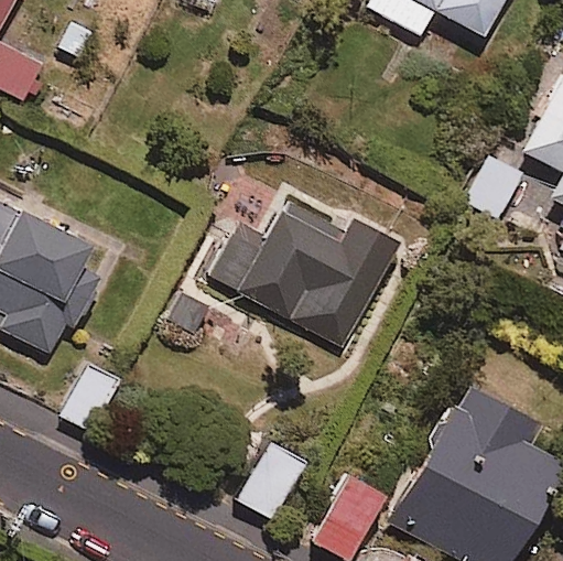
[(0,88),(19,99),(40,64),(0,41),(0,27),(15,0),(0,0),(0,88)]
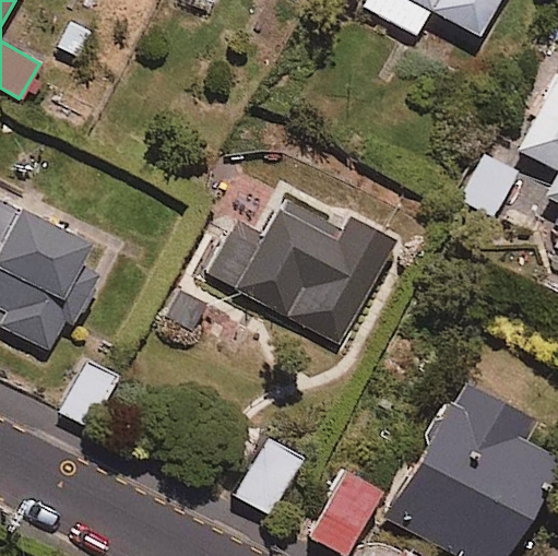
[(367,0),(365,6),(415,35),(429,10),(481,38),(501,0),(367,0)]
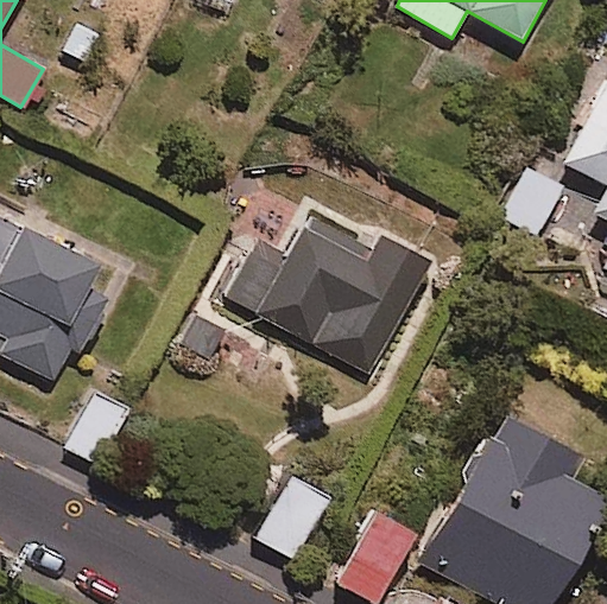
[(606,56),(596,51),(552,148),(599,170),(585,198),(606,208),(606,237),(598,259),(606,262),(606,56)]
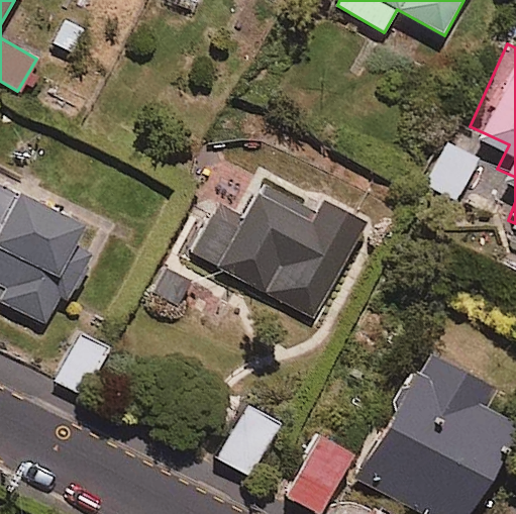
[(470,159),(443,145),(428,177),(454,190),(470,159)]
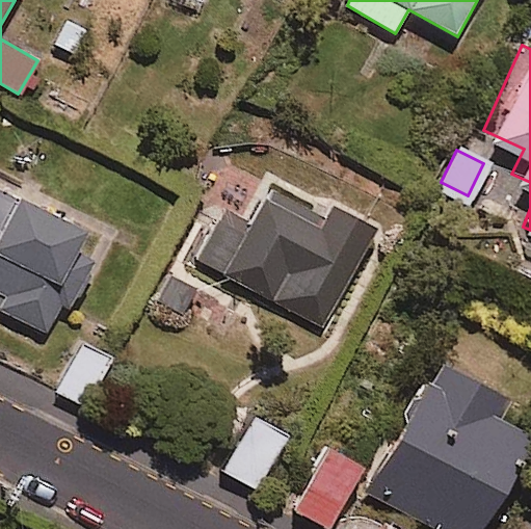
[(105,241),(0,191),(0,302),(62,333),(105,241)]
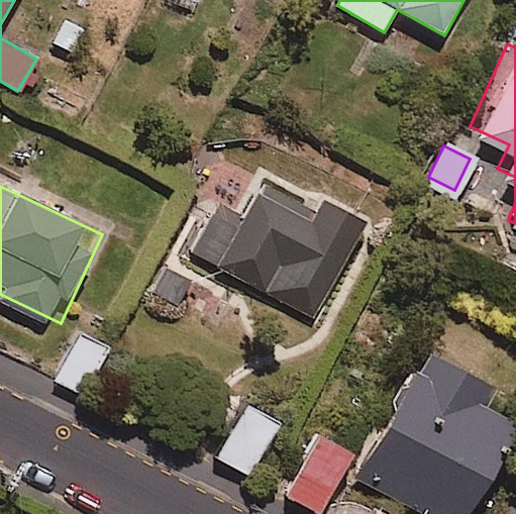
[(318,217),(264,188),(246,221),(217,205),(192,252),(316,319),(367,227),(325,204),(318,217)]
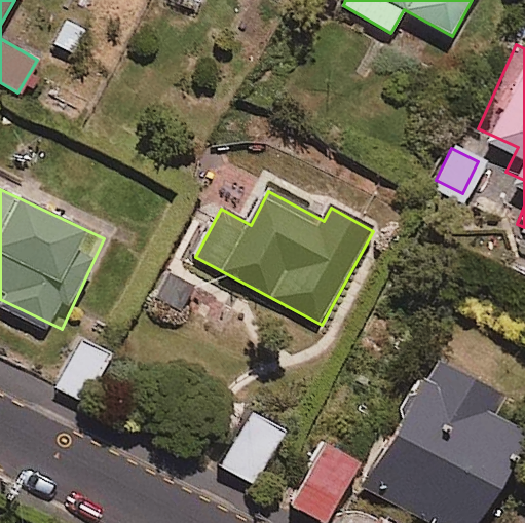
[(111,357),(82,341),(58,387),(86,403),(111,357)]
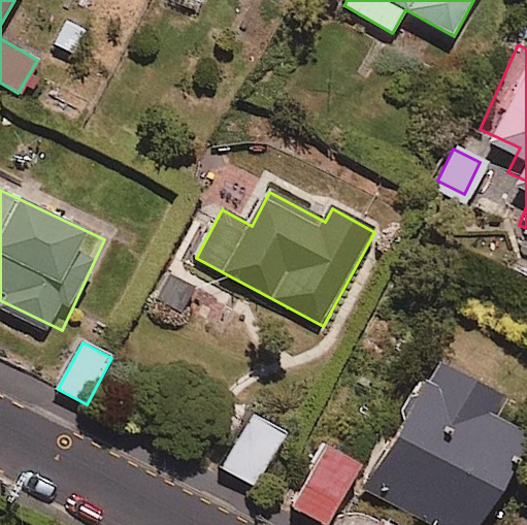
[(507,404),(440,367),(374,485),(446,524),(483,524),(526,447),(526,440),(497,424),(507,404)]
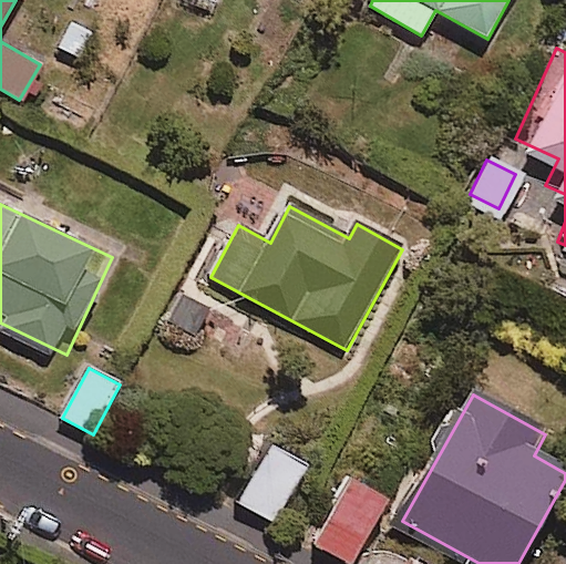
[(306,469),(270,448),(237,501),(273,523),(306,469)]
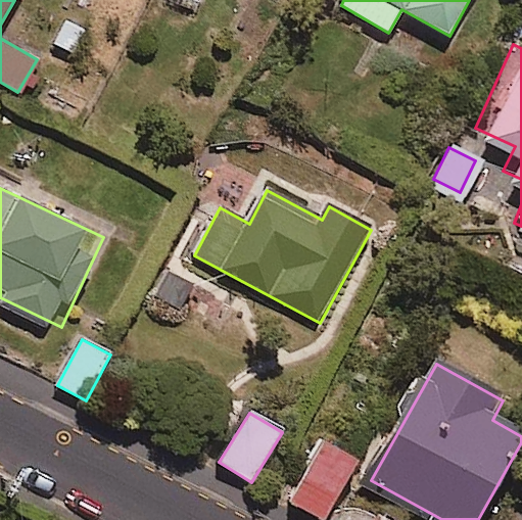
[(357,464),(323,444),(291,501),(325,519),(357,464)]
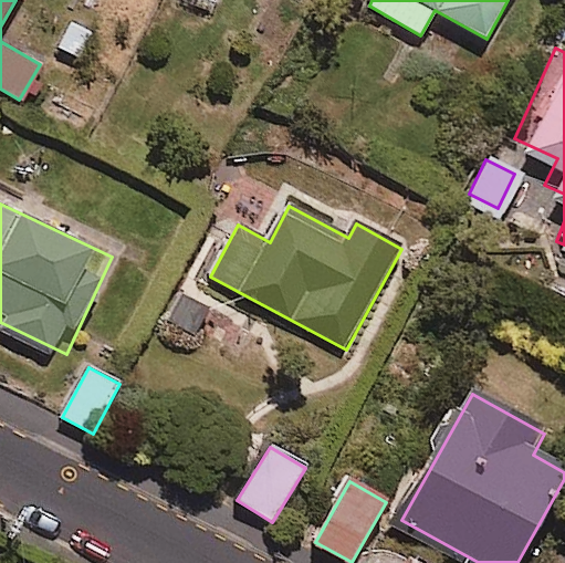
All buildings are outlined.
